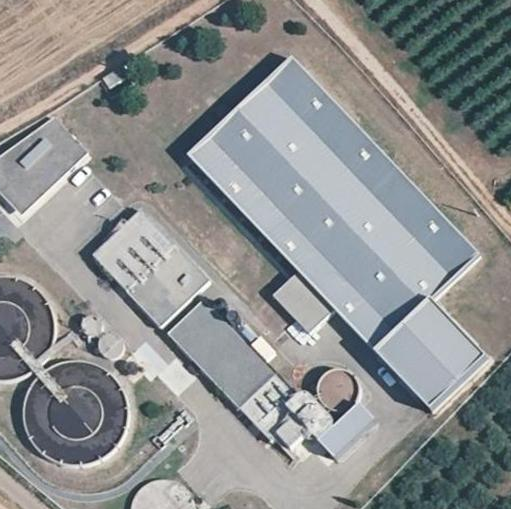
[(290,55),(186,152),(297,271),(333,309),(373,351),(431,297),(477,254),(290,55)]
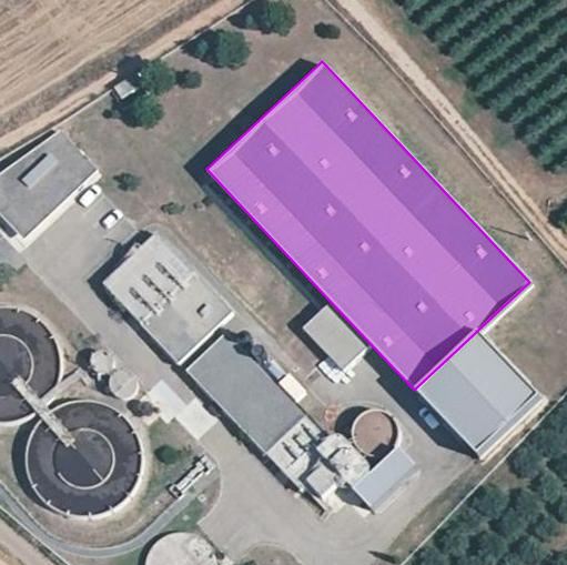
[(130,71),(112,84),(122,98),(140,84),(130,71)]
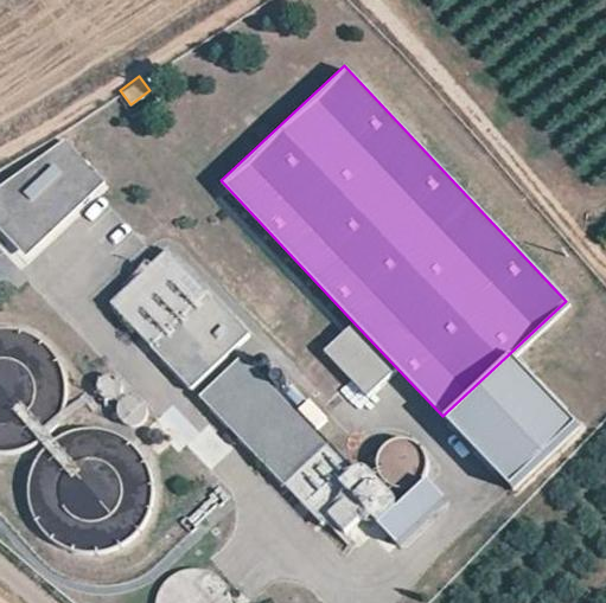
[(94,133),(101,143),(119,133),(113,121),(94,133)]
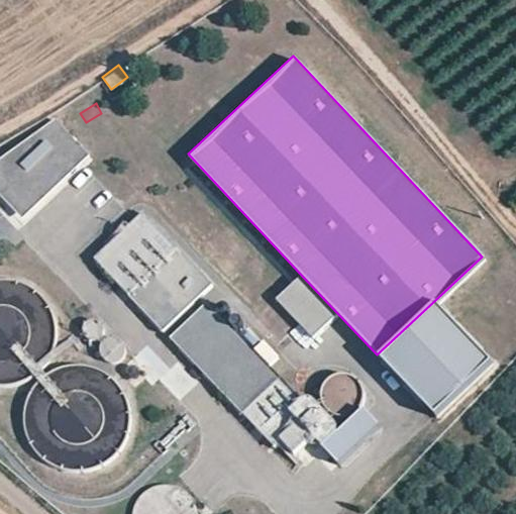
[(0,194),(19,216),(87,151),(54,116),(0,155),(0,194)]
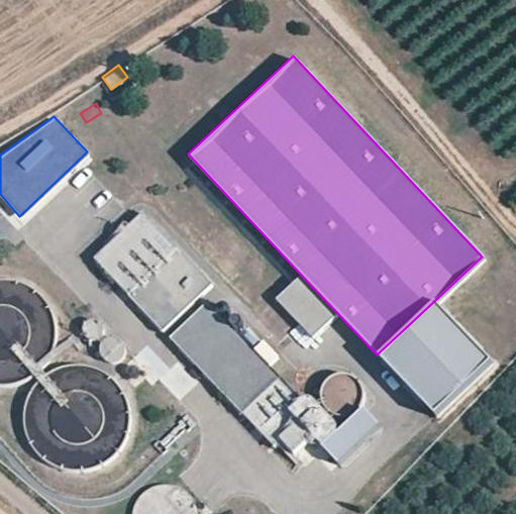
[(209,283),(140,212),(92,259),(161,330),(209,283)]
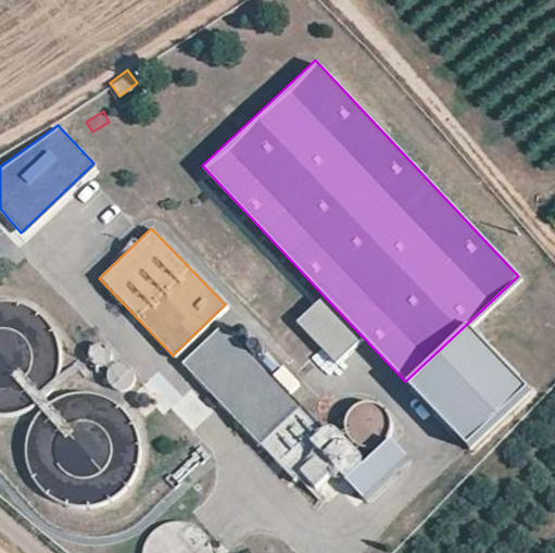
[(362,336),(323,294),(295,319),(335,361),(362,336)]
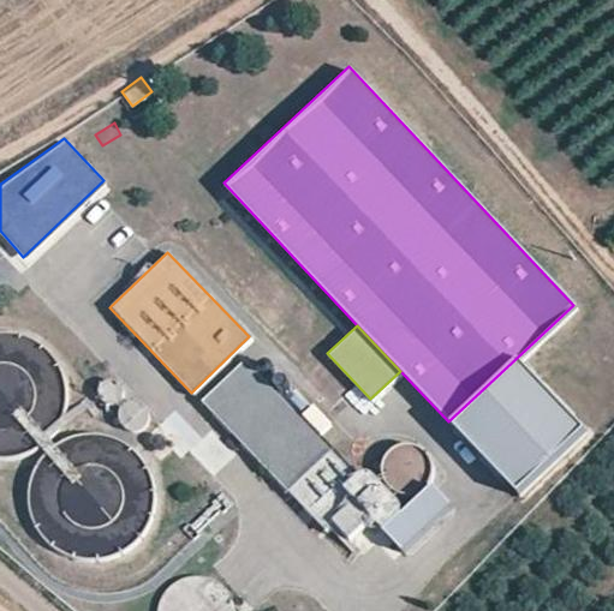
[(0,453),(49,443),(22,473),(41,490),(46,519),(43,521),(47,537),(75,563),(112,556),(155,510),(147,467),(108,430),(102,401),(133,431),(171,393),(131,400),(106,376),(96,385),(99,396),(72,401),(67,375),(19,329),(0,333),(0,453)]
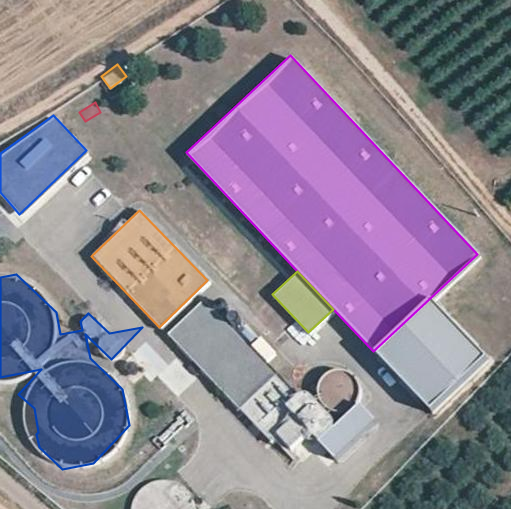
[(431,297),(373,351),(426,408),(484,353),(431,297)]
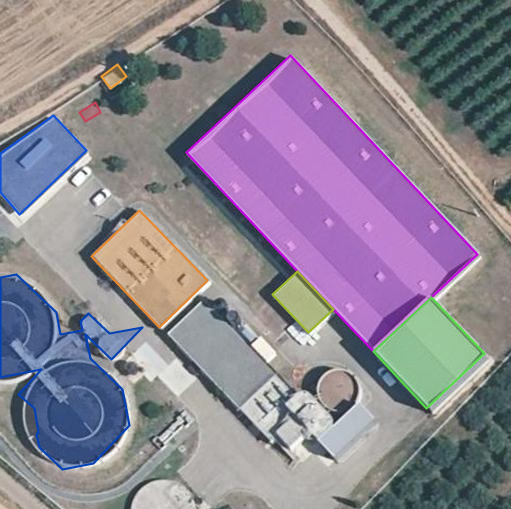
[(296,397),(202,299),(167,333),(271,441),(278,435),(291,449),(309,431),(319,441),(329,431),(327,429),(328,427),(329,424),(329,421),(327,418),(325,416),(322,415),(319,415),(317,416),(315,417),(309,410),(309,409),(310,406),(310,402),(307,398),(303,396),(302,396),(298,396),(296,397)]
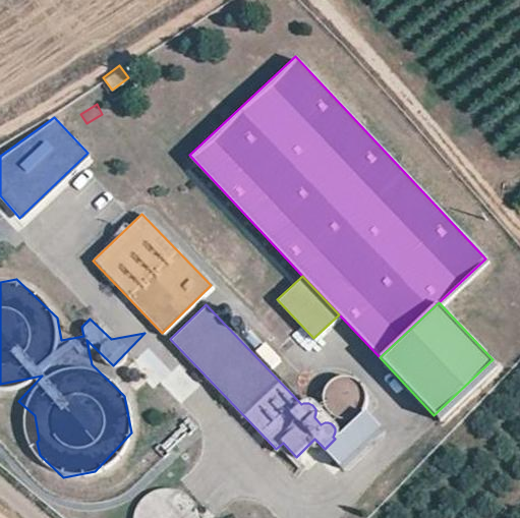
[(335,439),(325,449),(341,465),(382,425),(365,409),(335,439)]
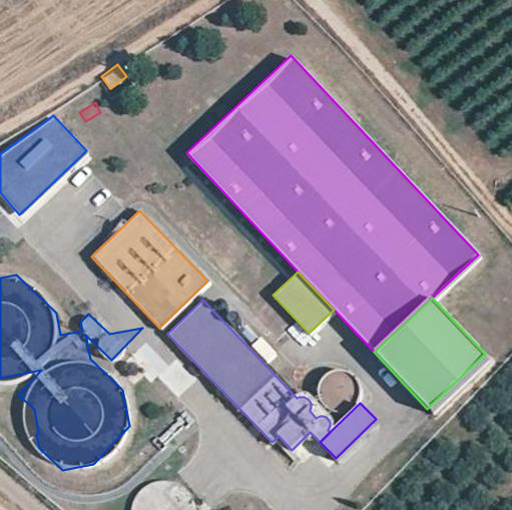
[(178,509),(180,491),(141,488),(139,509),(178,509)]
